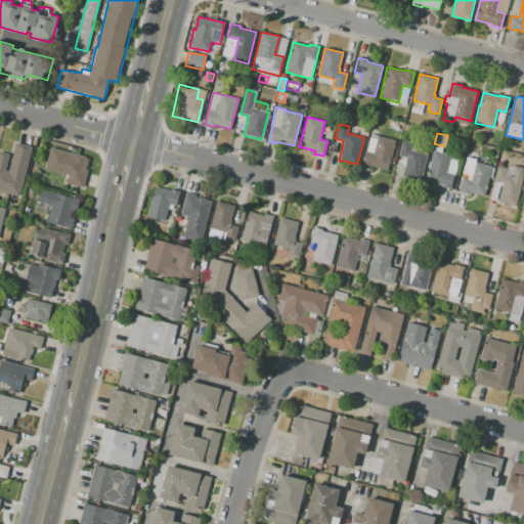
[(370,134),(395,140),(387,170),(363,164),(370,134)]
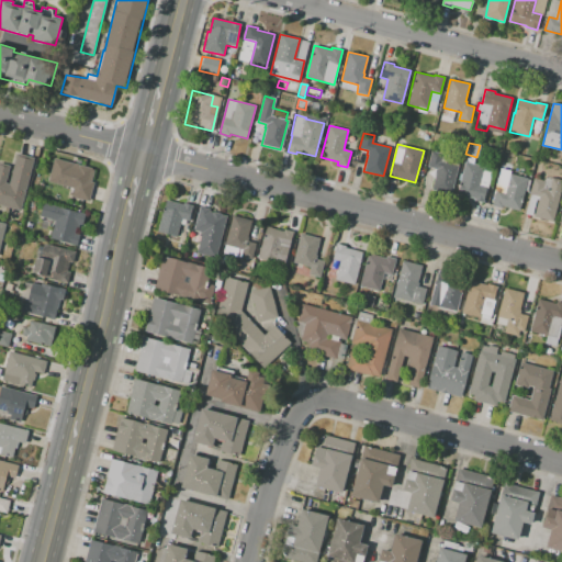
[(487,154),(490,148),(502,150),(499,157),(487,154)]
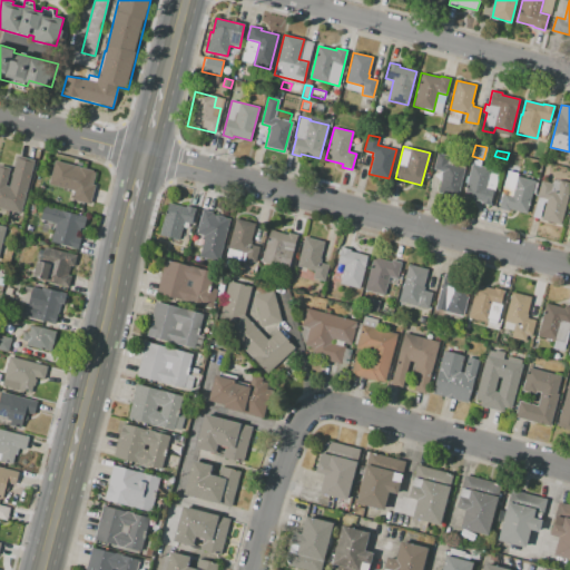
[(438,153),(450,156),(448,164),(465,168),(458,198),(439,193),(443,172),(434,169),(438,153)]
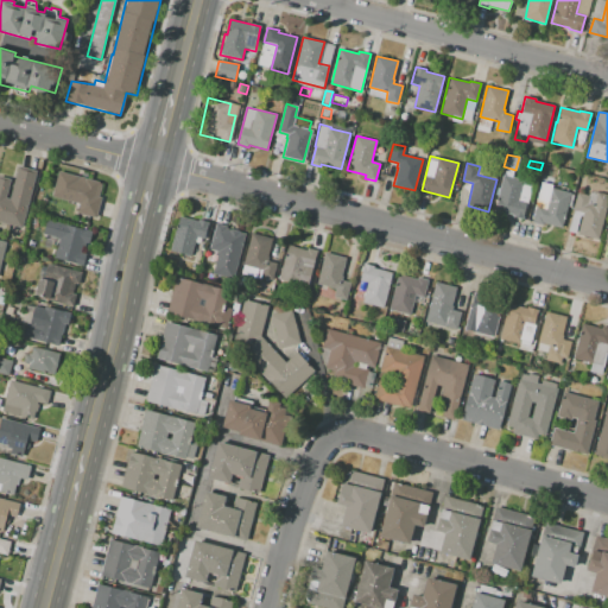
[(37,170),(21,229),(0,223),(0,175),(12,178),(6,198),(10,198),(18,165),(37,170)]
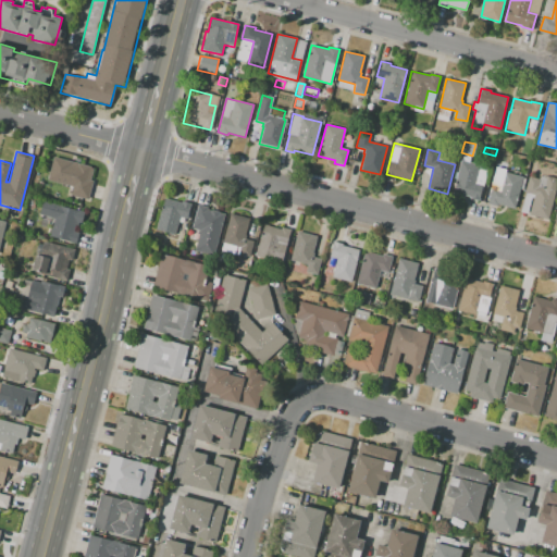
[(88,200),(70,195),(71,190),(72,192),(73,187),(47,181),(53,157),(94,168),(90,180),(94,181),(88,200)]
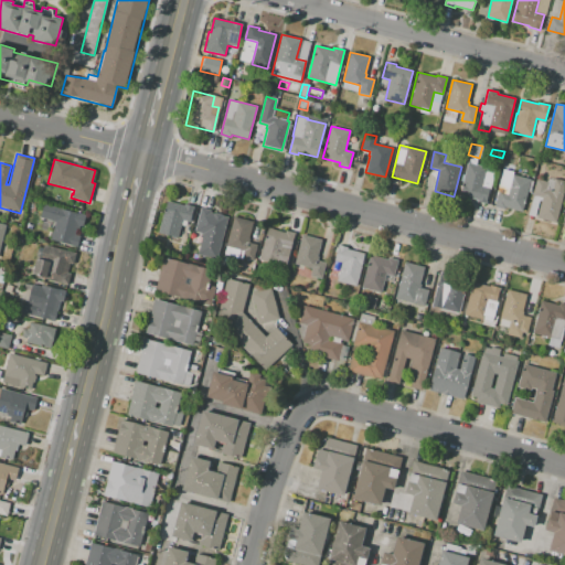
[(468,162),(487,168),(481,187),(490,188),(486,204),(477,202),(477,200),(460,195),(468,162)]
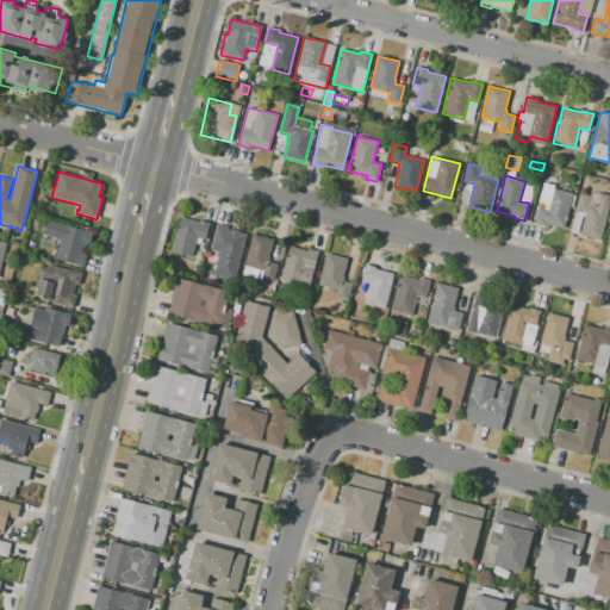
[(542,184),(554,187),(554,188),(573,193),(572,194),(576,195),(573,207),(570,207),(564,228),(545,223),(545,225),(534,223),(537,206),(536,206),(542,184)]
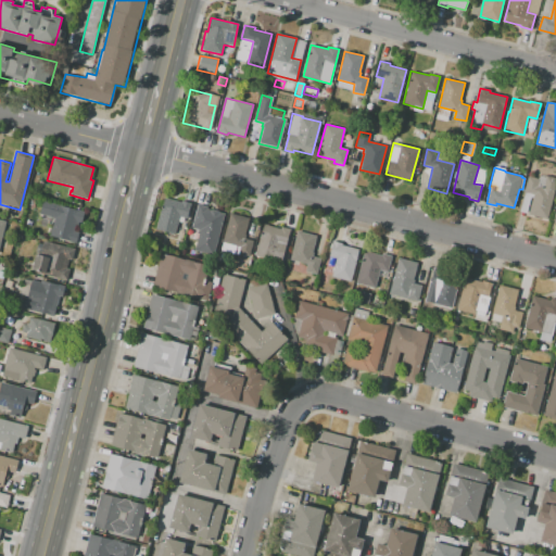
[(528,176),(539,179),(536,187),(543,189),(546,176),(555,178),(555,184),(547,219),(528,214),(533,194),(523,192),(528,176)]
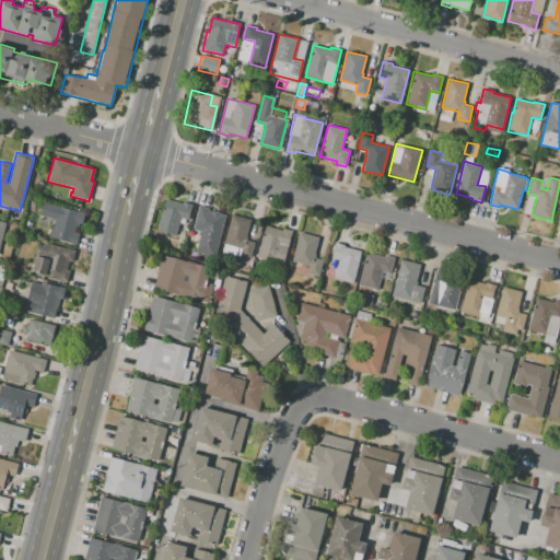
[(193,205),(188,220),(181,218),(176,235),(156,231),(161,212),(162,212),(165,199),(183,203),(184,202),(193,205)]
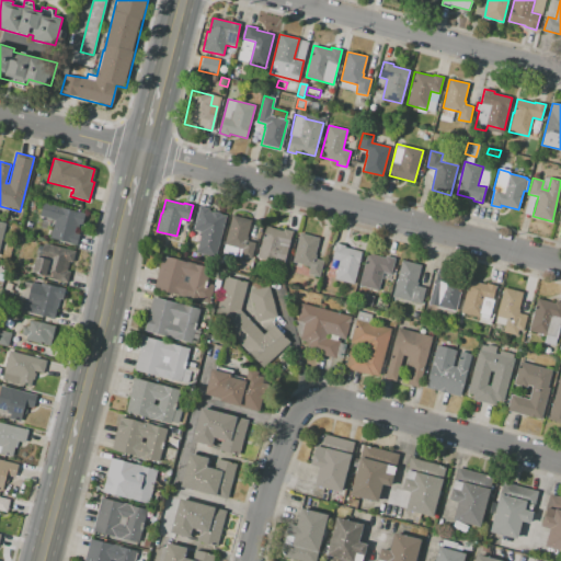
[(48,238),(54,219),(41,216),(44,203),(84,214),(82,224),(79,224),(79,227),(76,226),(73,232),(79,235),(77,244),(48,238)]
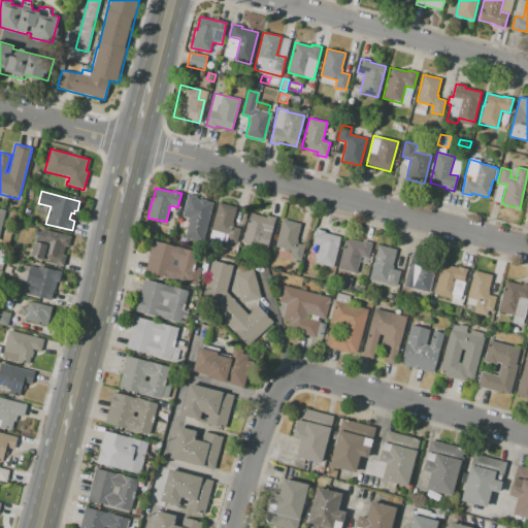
[(213,203),(203,242),(185,238),(190,218),(183,217),(188,194),(198,196),(197,199),(200,199),(201,199),(208,200),(207,201),(213,203)]
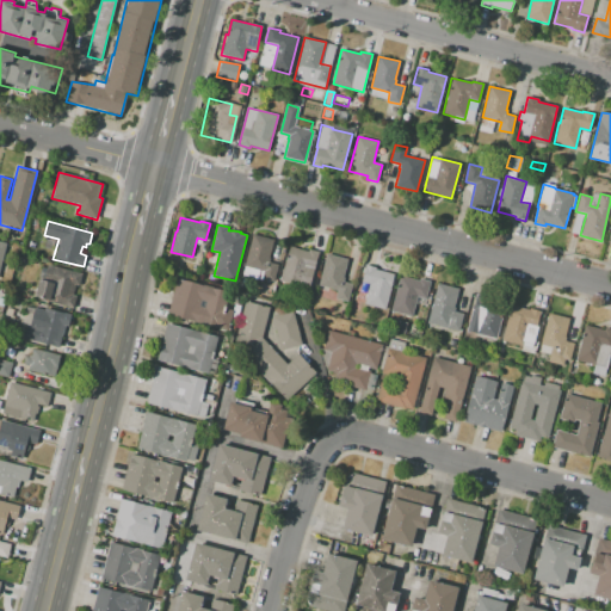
[(273,282),(263,279),(264,271),(245,266),(253,234),(275,239),(269,263),(278,265),(273,282)]
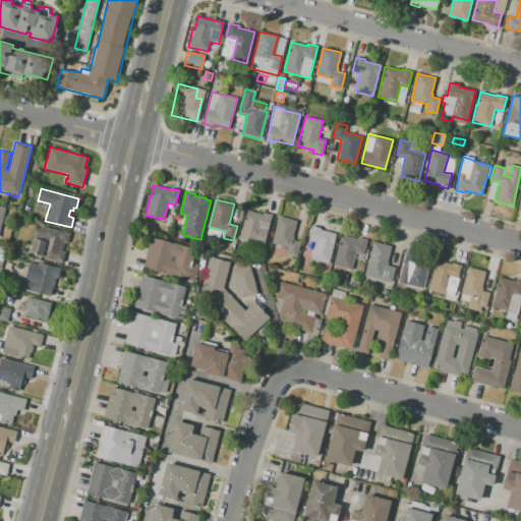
[(264,245),(239,239),(246,210),(263,214),(264,212),(272,214),(264,245)]
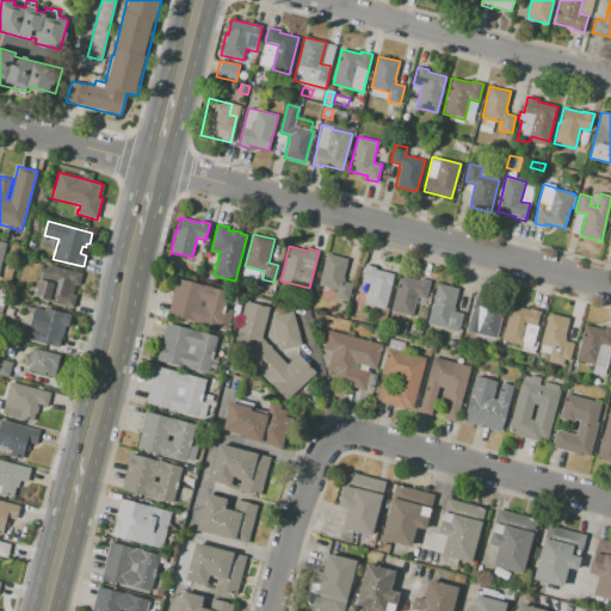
[(349,302),(335,298),(338,291),(319,287),(327,254),(347,259),(343,277),(345,278),(344,282),(352,284),(349,302)]
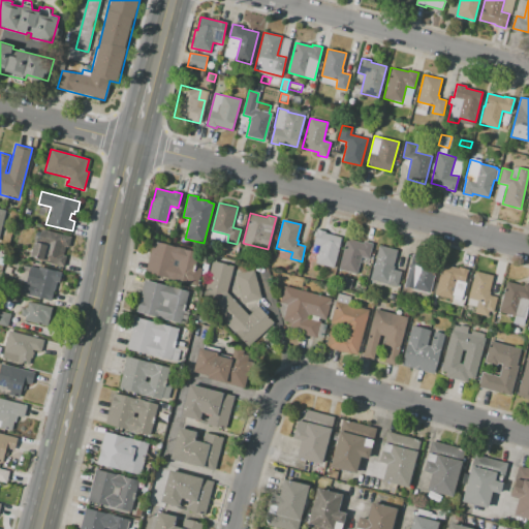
[(30,256),(34,242),(37,242),(41,228),(71,237),(68,248),(66,247),(64,255),(66,255),(63,266),(30,256)]
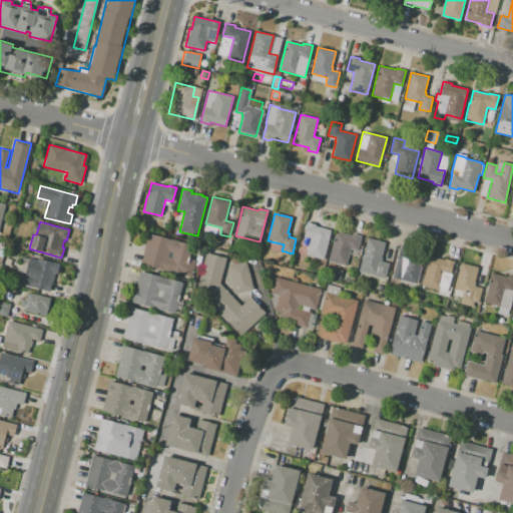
[(324,260),(306,255),(311,238),(304,236),(308,222),(316,224),(316,226),(331,229),(324,260)]
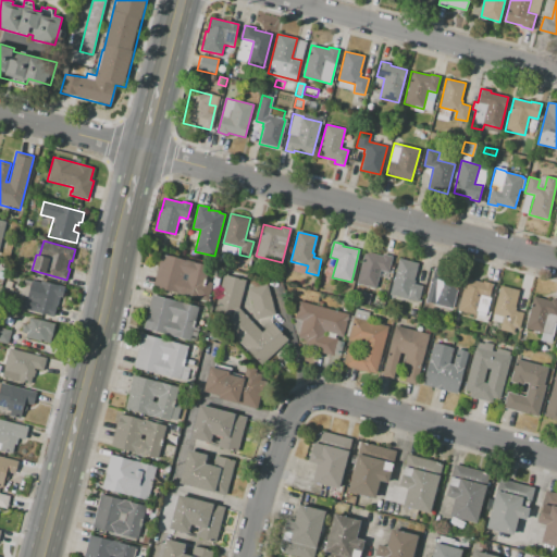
[(392,256),(387,272),(380,271),(375,288),(357,284),(364,251),(382,256),(383,254),(392,256)]
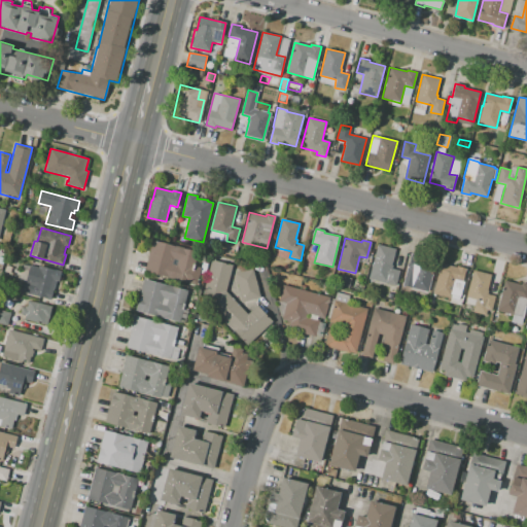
[(169,261),(147,256),(151,241),(195,251),(190,268),(173,262),(174,260),(170,259),(169,261)]
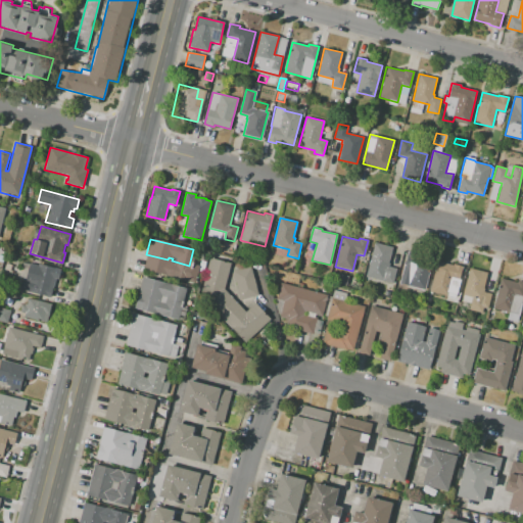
[(394,283),(383,280),(384,273),(368,269),(374,243),(392,247),(388,263),(389,263),(388,266),(397,269),(394,283)]
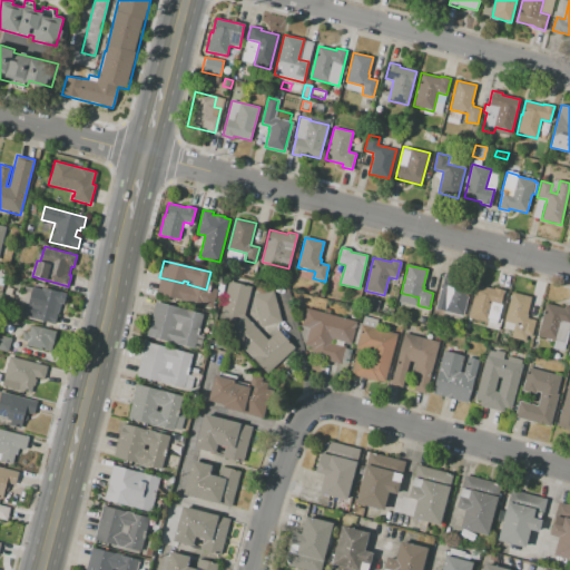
[(463,316),(435,310),(444,274),(455,276),(454,282),(471,286),(463,316)]
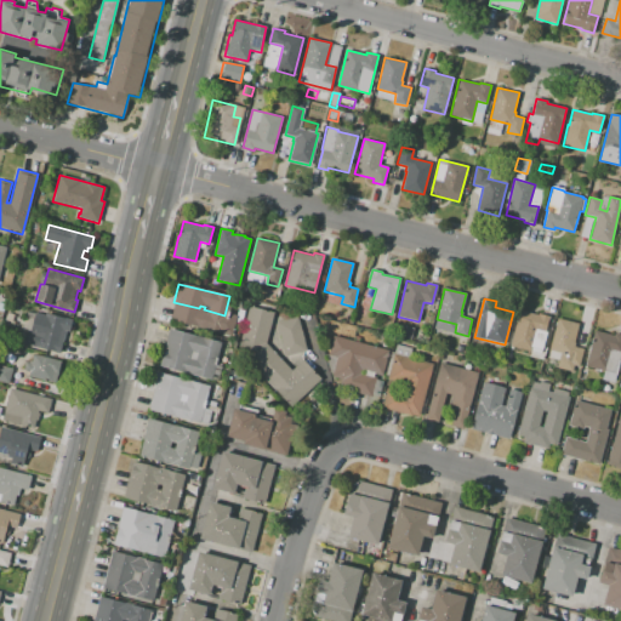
[(224,315),(223,320),(232,323),(229,335),(169,320),(174,302),(199,308),(199,312),(204,313),(204,309),(224,315)]
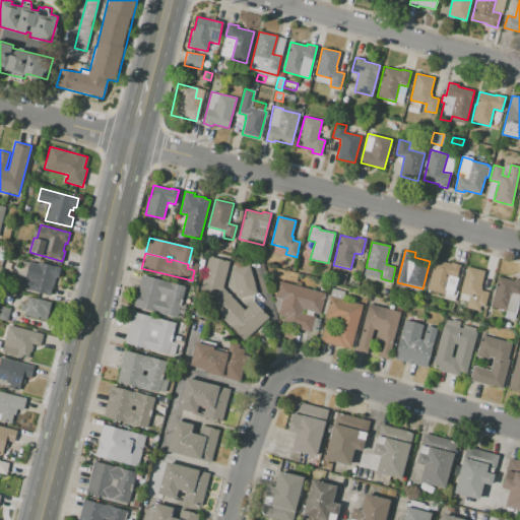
[(200,291),(208,256),(230,261),(222,287),(245,310),(254,302),(268,317),(245,341),(241,336),(239,337),(229,327),(231,325),(200,291)]
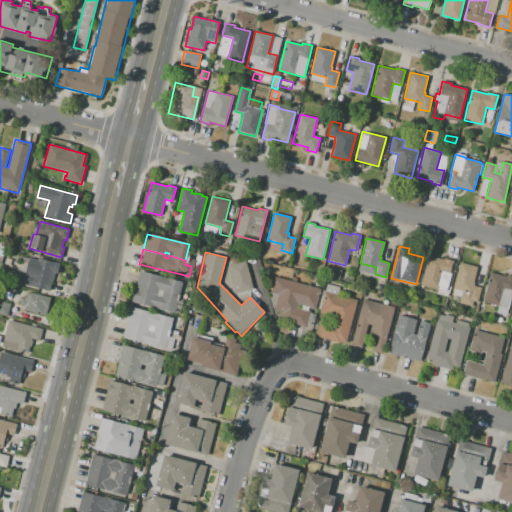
[(454,261),(446,291),(420,285),(425,268),(426,268),(429,256),(443,259),(444,258),(454,261)]
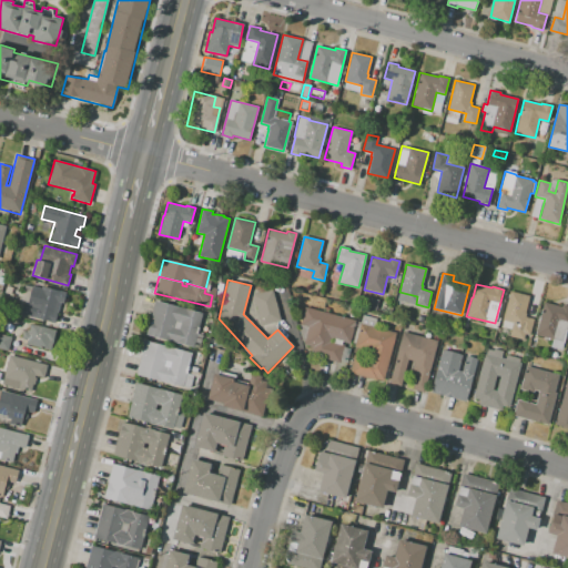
[(30,316),(36,296),(39,297),(42,286),(57,290),(56,292),(62,294),(56,323),(30,316)]
